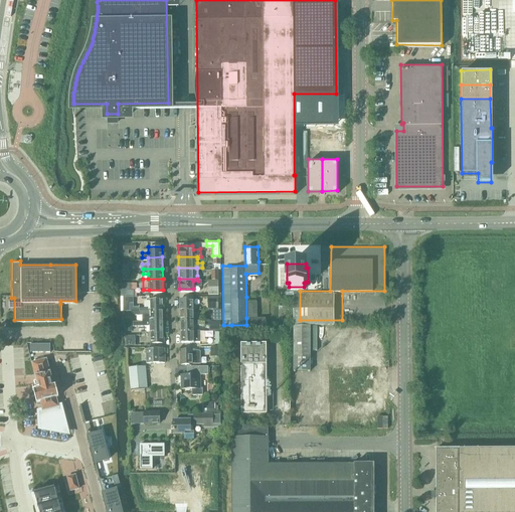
[(217,292),(217,279),(207,279),(207,292),(217,292)]
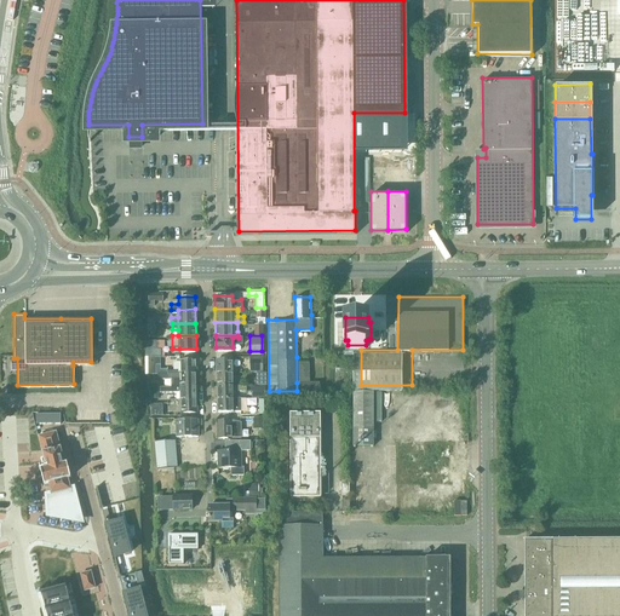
[(250,355),(250,369),(262,369),(262,353),(250,355)]
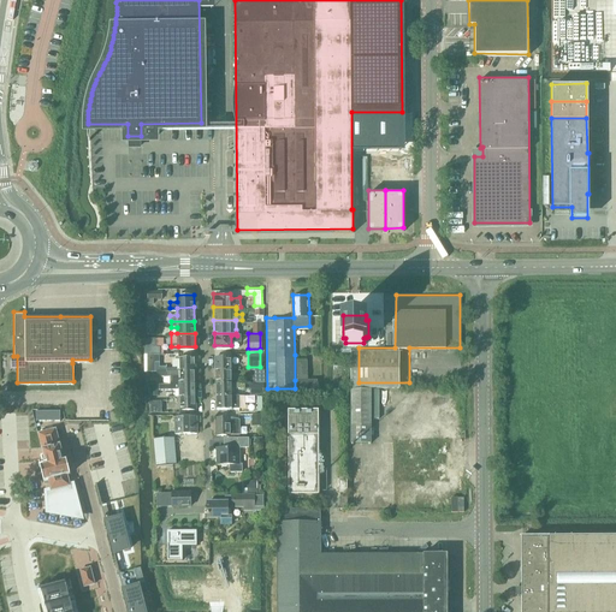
[(154,360),(158,360),(158,352),(147,352),(147,369),(154,369),(154,360)]
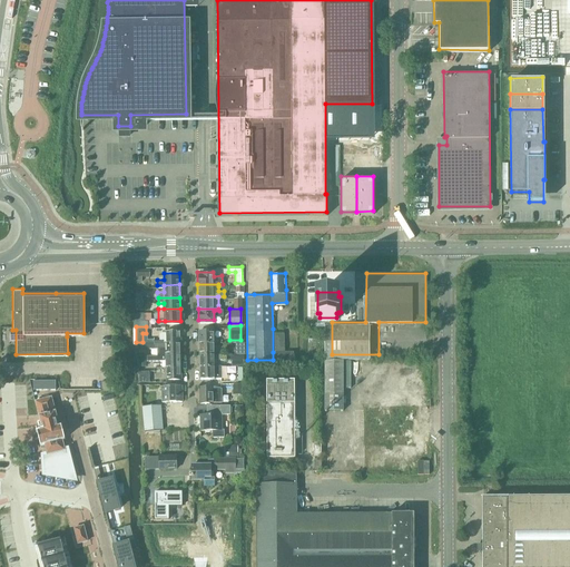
[(215,341),(215,329),(198,329),(199,341),(215,341)]
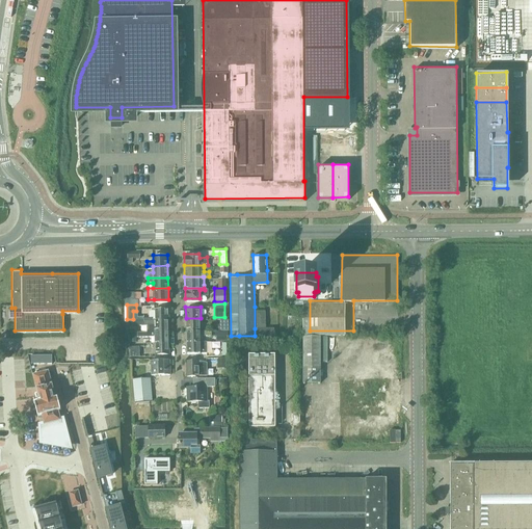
[(144,319),(168,318),(168,308),(154,308),(154,315),(144,315),(144,319)]
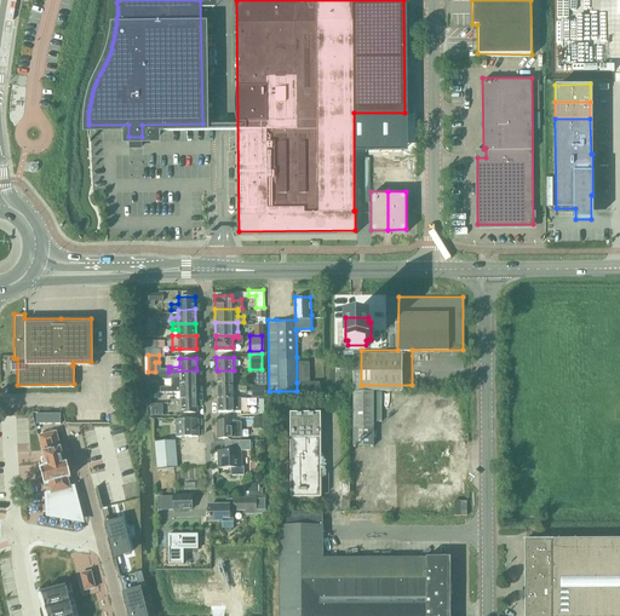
[(298,361),(299,391),(320,391),(320,380),(310,380),(309,361),(298,361)]
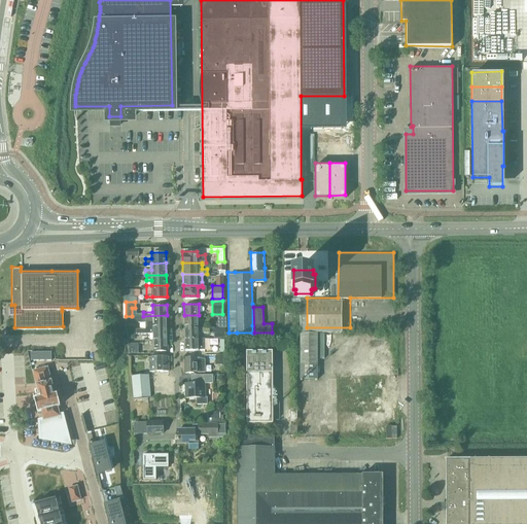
[(167,315),(143,316),(143,319),(144,319),(145,326),(167,326),(167,315)]
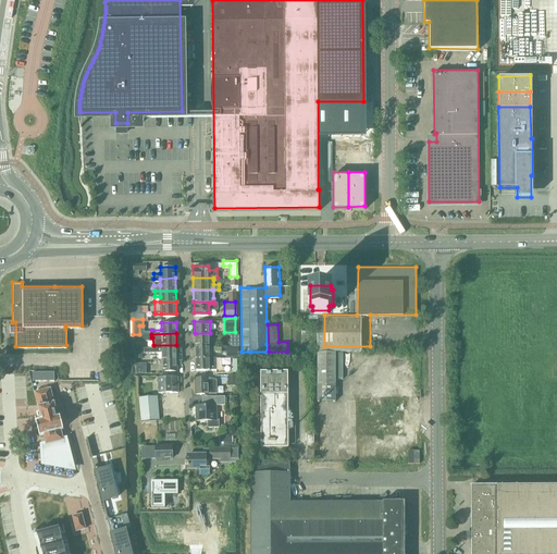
[(210,333),(195,333),(195,344),(210,344),(210,333)]
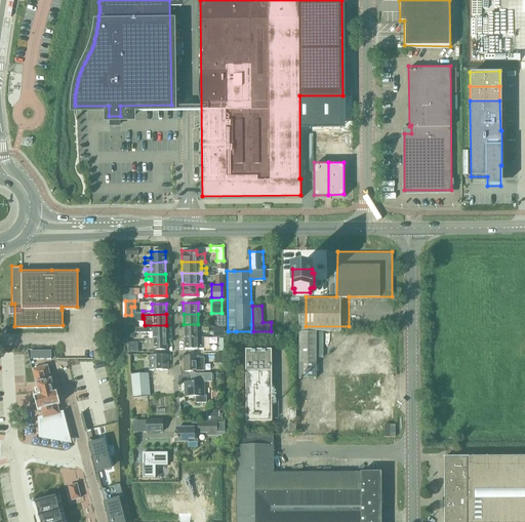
[(209,324),(198,324),(184,324),(184,335),(198,335),(199,335),(198,329),(210,328),(209,324)]
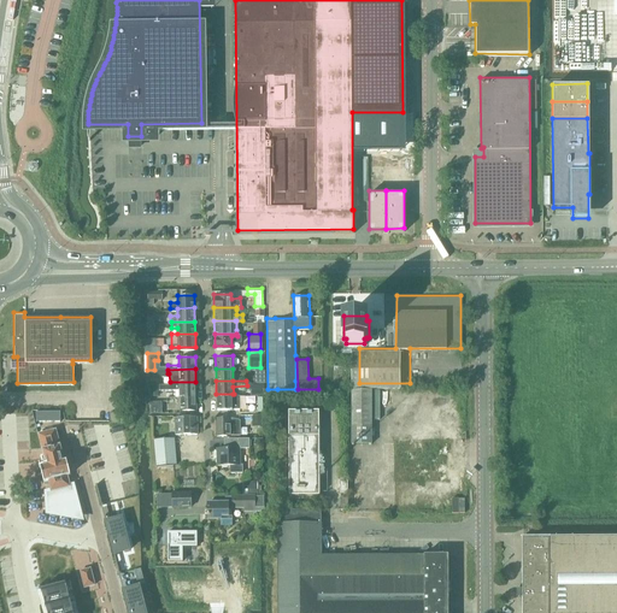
[(180,394),(197,394),(195,382),(170,382),(158,382),(158,388),(178,388),(180,394)]
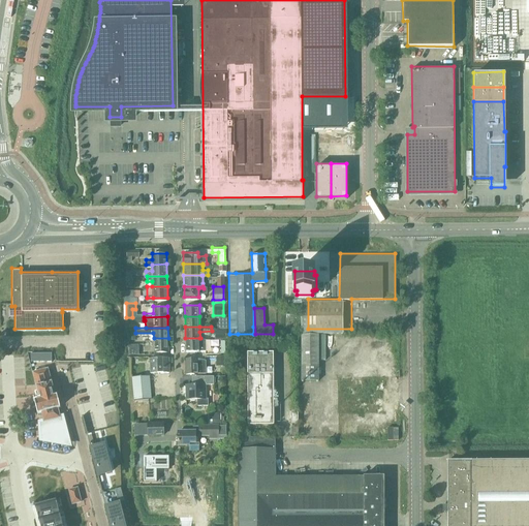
[(214,337),(226,337),(226,329),(214,329),(214,337)]
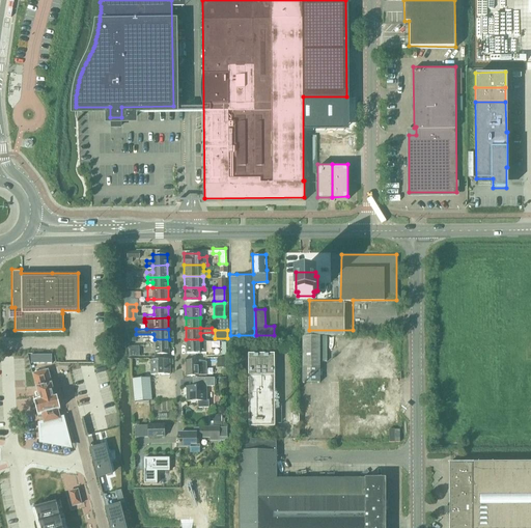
[(319,380),(319,333),(302,333),(303,380),(319,380)]
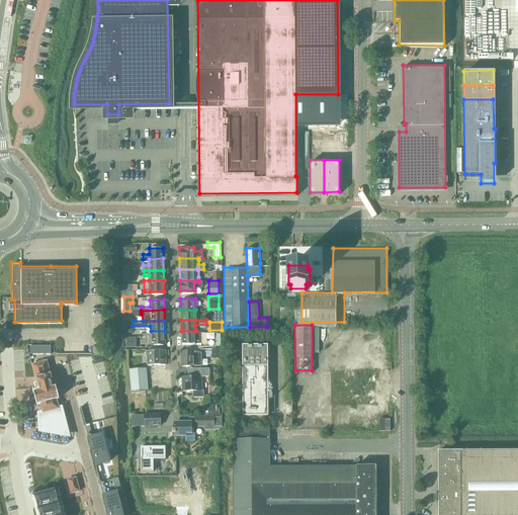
[(165,331),(151,331),(151,342),(165,342),(165,331)]
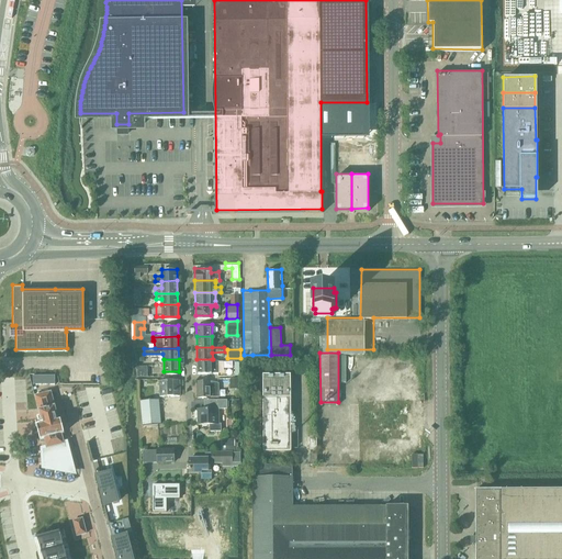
[(212,359),(197,359),(197,371),(213,370),(213,359),(212,359)]
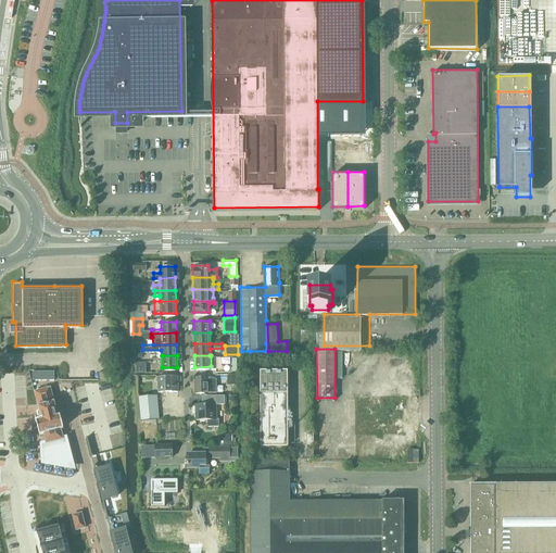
[(260,368),(261,390),(261,443),(288,443),(287,367),(279,367),(279,364),(265,364),(265,368),(260,368)]
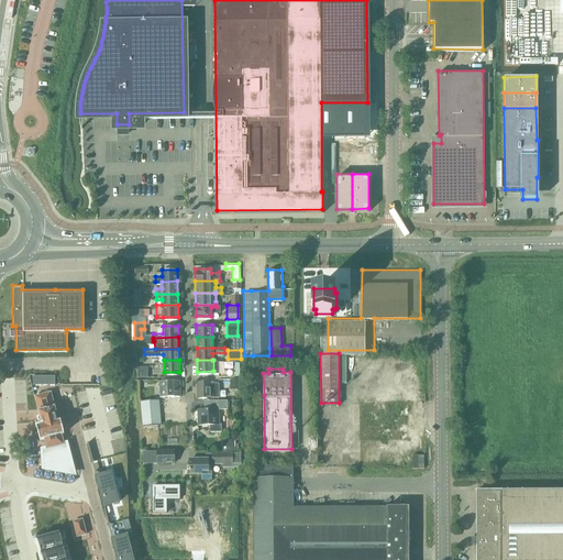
[(408,374),(385,374),(385,386),(408,386),(408,374)]
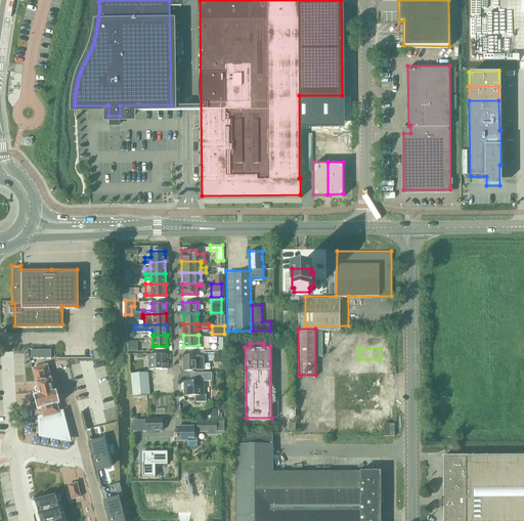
[(93,349),(93,357),(103,357),(103,349),(93,349)]
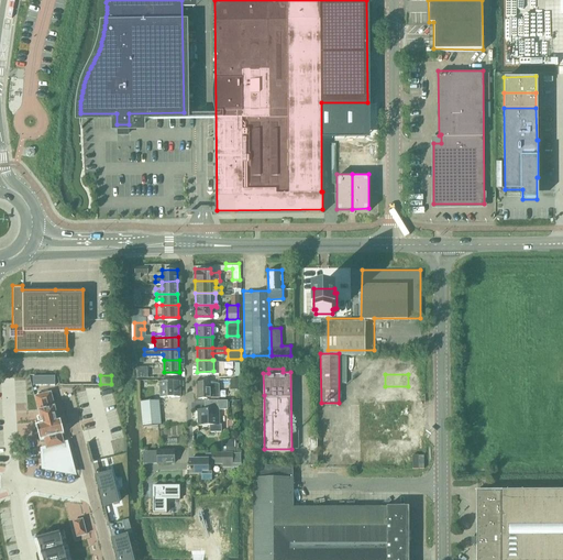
[(164,395),(180,394),(179,379),(161,379),(161,392),(164,392),(164,395)]
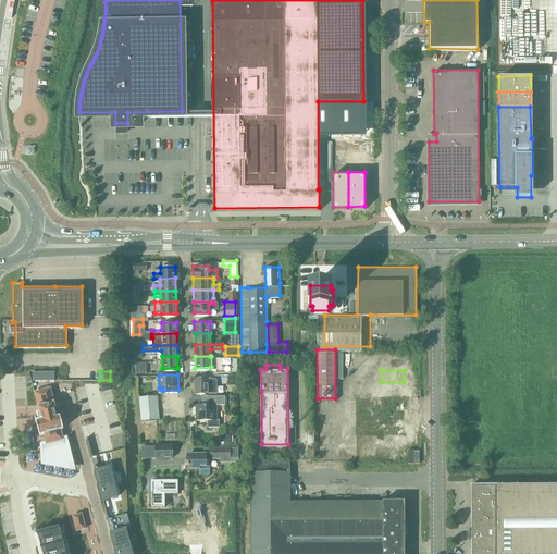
[(214,376),(207,376),(195,376),(195,391),(214,391),(214,376)]
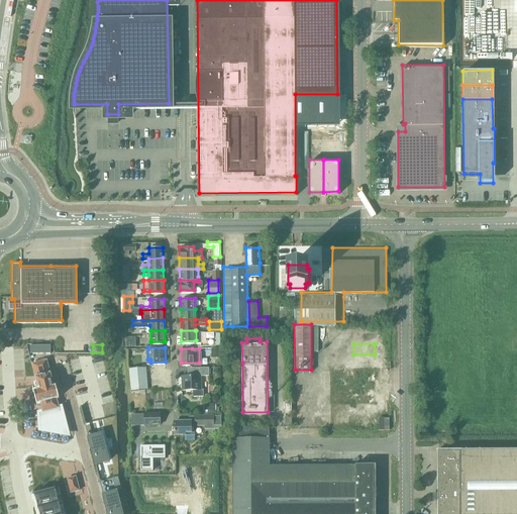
[(46,358),(32,362),(37,384),(32,385),(36,401),(40,400),(42,409),(42,410),(39,411),(40,427),(68,432),(61,405),(58,406),(58,405),(56,396),(59,396),(56,384),(53,385),(52,382),(46,358)]
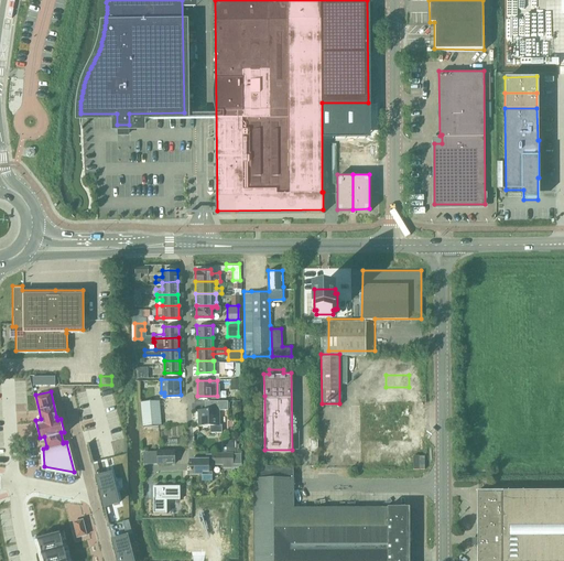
[(161,397),(143,398),(143,422),(162,422),(161,397)]
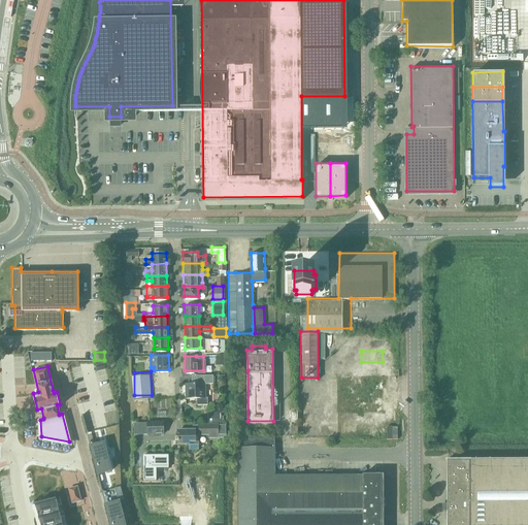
[(205,402),(205,395),(205,381),(213,381),(212,372),(191,373),(192,373),(194,373),(194,381),(186,382),(186,395),(190,395),(191,396),(194,396),(195,395),(196,395),(196,402),(205,402)]
